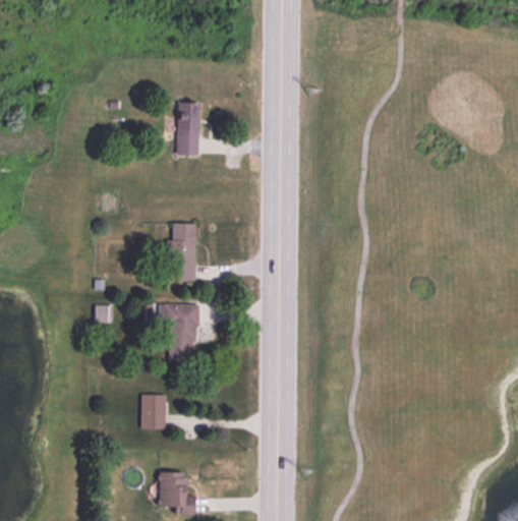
[(199,103),(197,154),(177,154),(178,103),(199,103)]
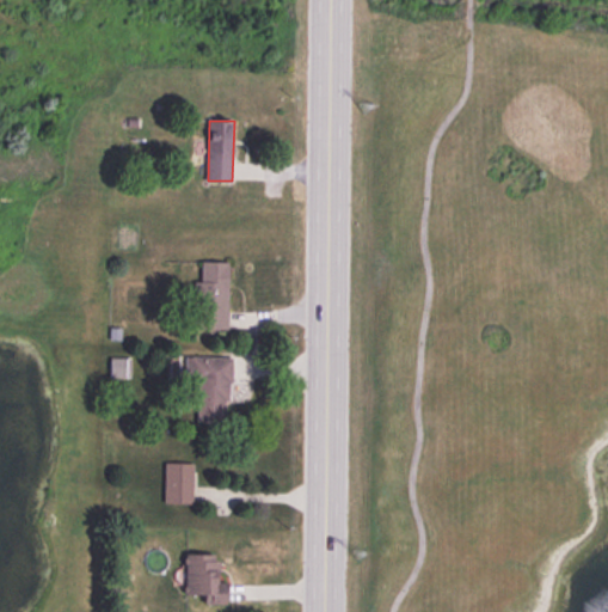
[(229,262),(228,329),(196,328),(196,282),(203,282),(204,262),(229,262)]
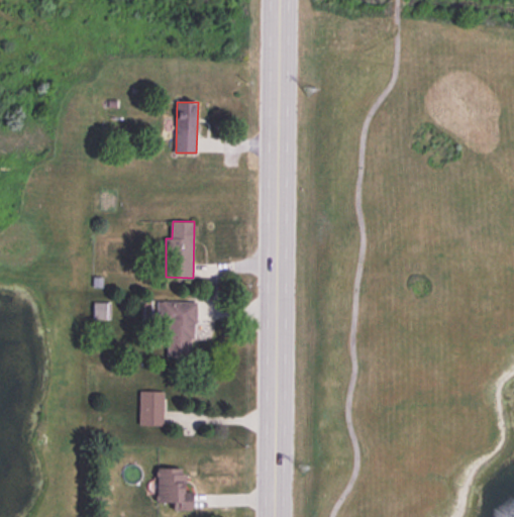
[(95,277),(95,286),(103,286),(103,277),(95,277)]
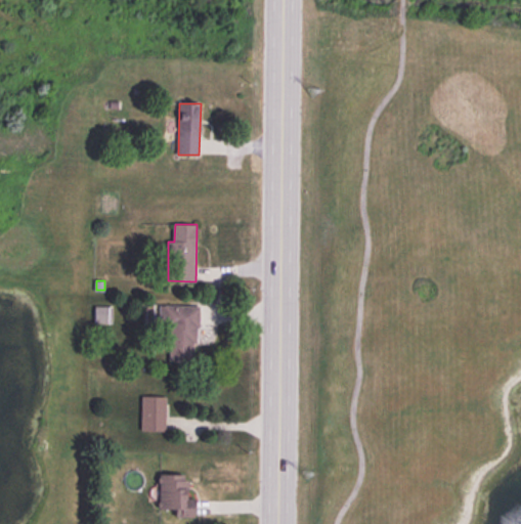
[(161,306),(160,325),(171,325),(171,359),(192,360),(193,343),(197,343),(197,328),(200,328),(200,306),(161,306)]
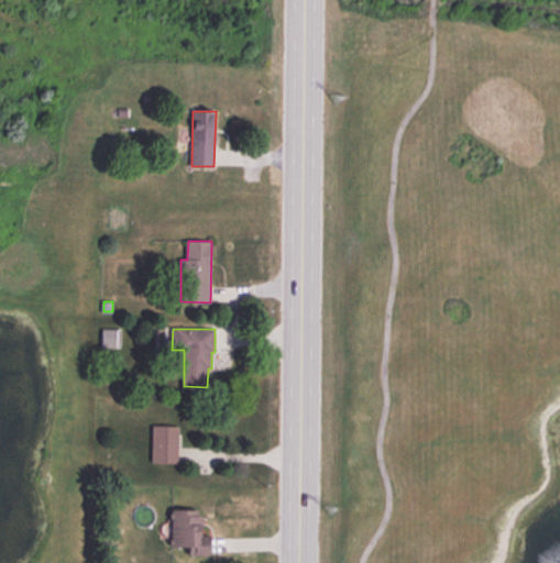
[(117,330),(117,345),(105,345),(105,330),(117,330)]
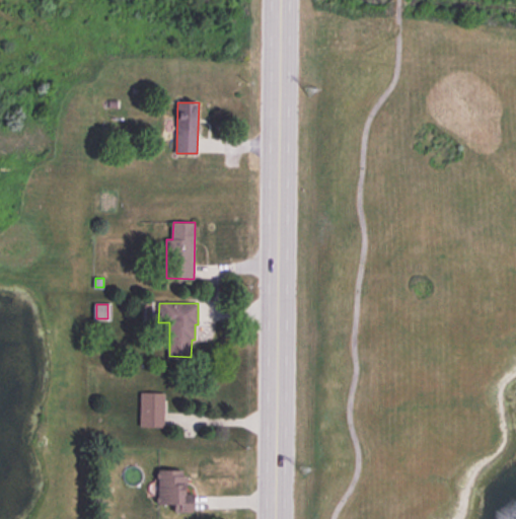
[(164,393),(163,427),(141,426),(142,392),(164,393)]
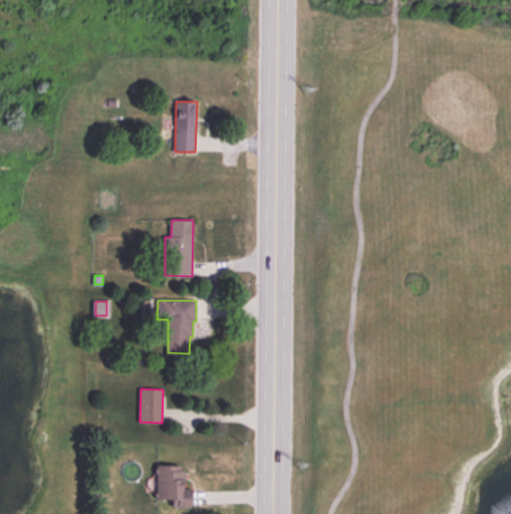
[(157,467),(157,499),(173,499),(174,507),(192,507),(192,489),(182,489),(182,481),(185,481),(185,472),(181,472),(181,467),(157,467)]
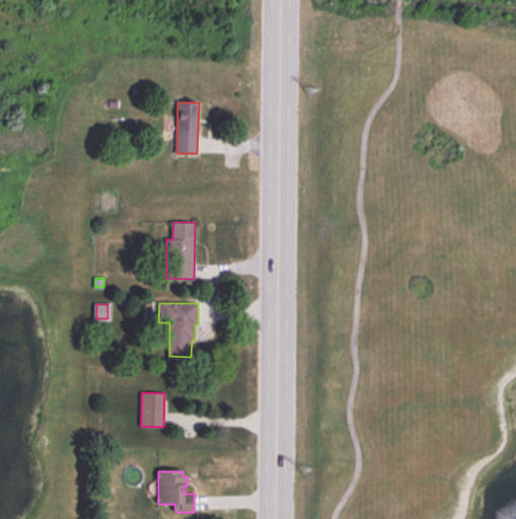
All buildings are outlined.
